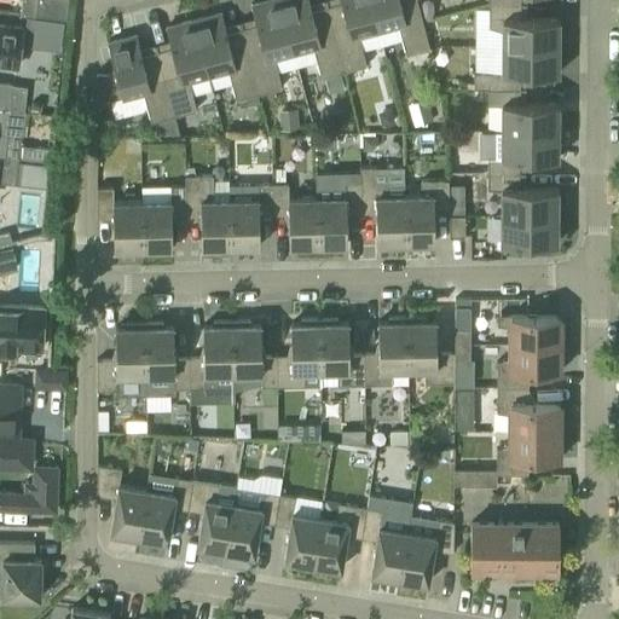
[(23,0),(23,15),(38,16),(39,0),(23,0)]
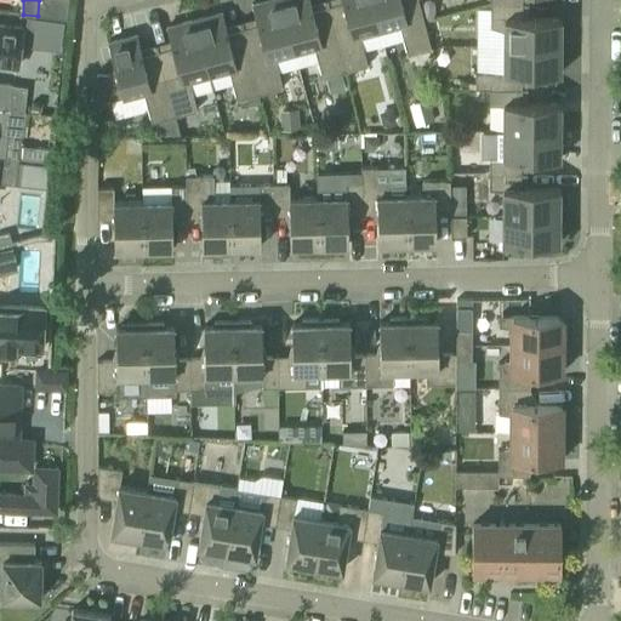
[(256,27),(244,29),(243,30),(260,93),(283,87),(274,57),(295,52),(280,0),(267,0),(252,4),(257,24),(255,24),(256,27)]
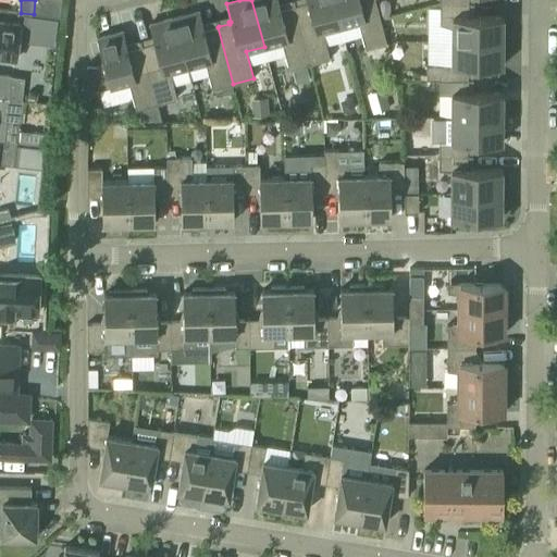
[(309,64),(294,7),(283,10),(282,9),(281,9),(277,0),(251,0),(264,47),(282,42),(289,70),(309,64)]
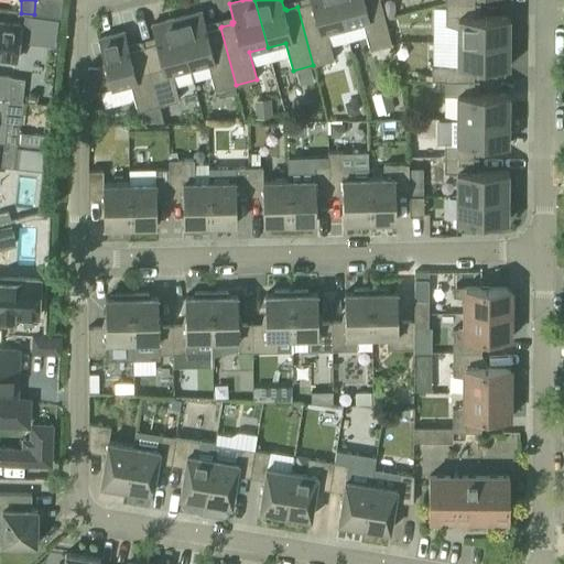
[(310,3),(297,7),(313,65),(334,60),(327,32),(345,26),(337,0),(310,0),(311,2),(310,2),(310,3)]
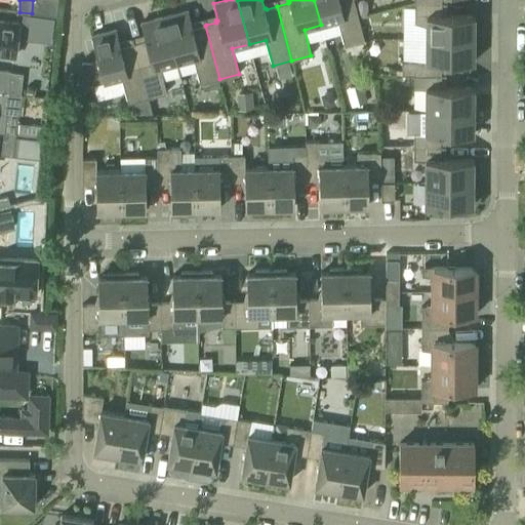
[(314,0),(321,25),(337,21),(345,46),(364,41),(354,0),(314,0)]
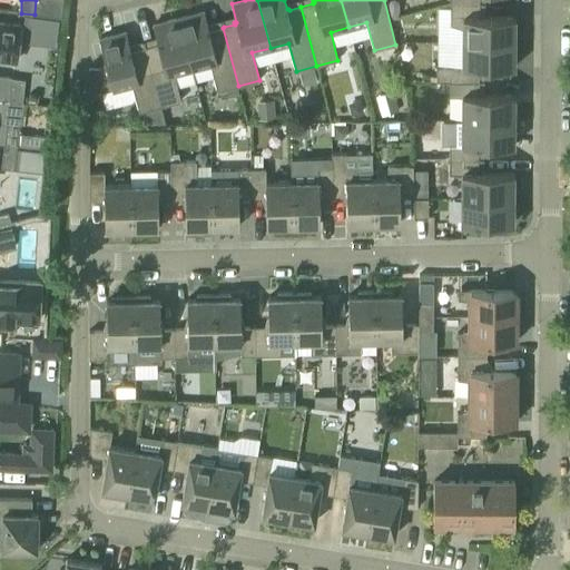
[(479,17),(479,3),(450,3),(450,25),(462,28),(462,42),(514,42),(514,17),(479,17)]
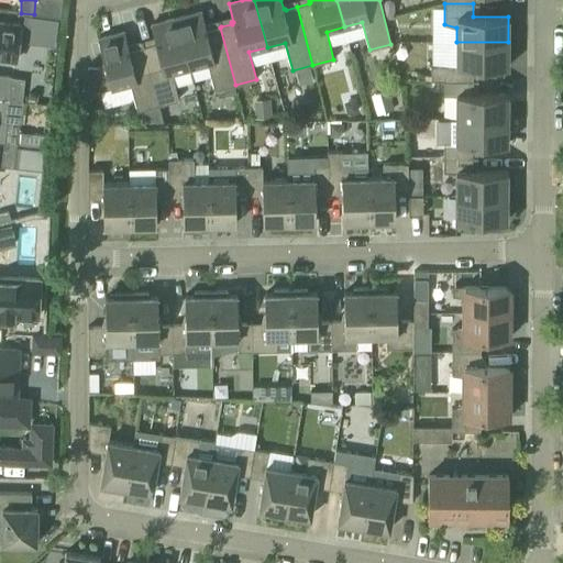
[(235,85),(220,28),(208,30),(208,29),(207,29),(201,11),(176,18),(189,67),(208,63),(214,90),(235,85)]
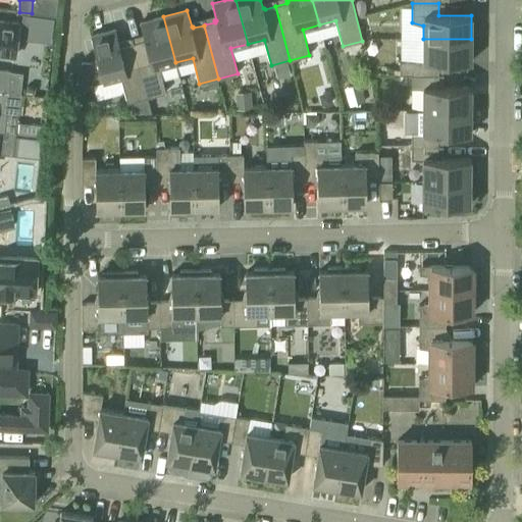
[(51,42),(53,17),(38,15),(35,40),(51,42)]
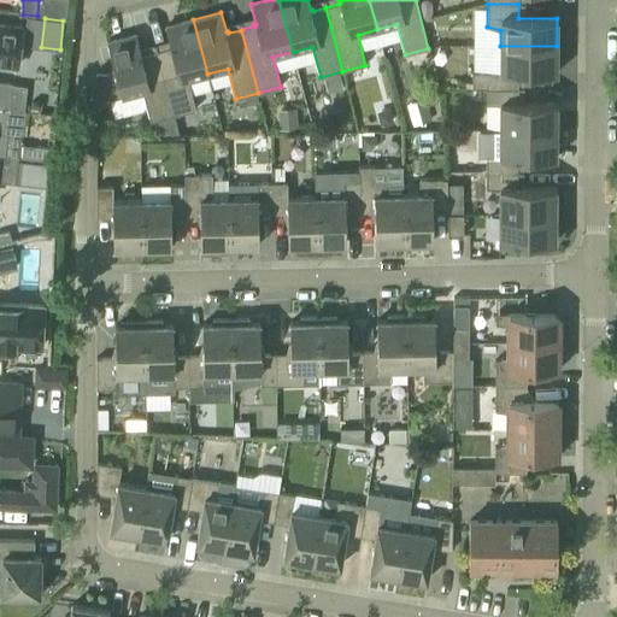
[(169,48),(158,52),(157,52),(174,116),(195,110),(188,80),(207,74),(193,19),(165,27),(171,47),(169,47),(169,48)]
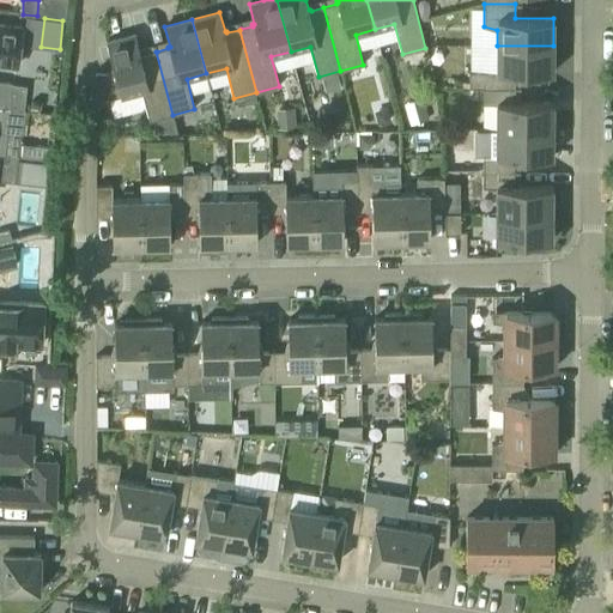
[(173,115),(156,52),(155,52),(143,54),(140,54),(135,34),(107,42),(115,70),(108,72),(96,72),(96,98),(108,98),(108,99),(109,99),(109,98),(121,96),(141,91),(150,121),(173,115)]
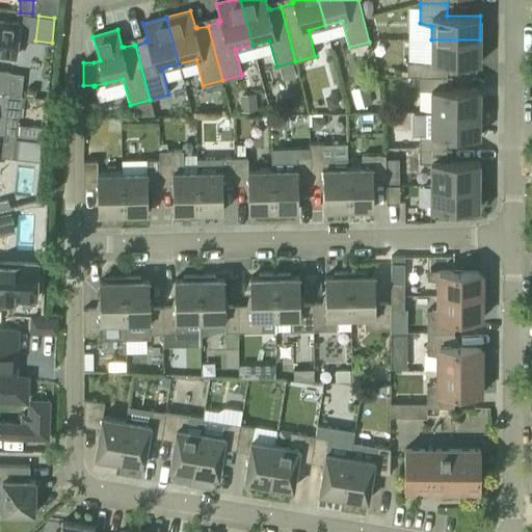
[(420,76),(447,76),(447,63),(480,63),(480,40),(431,40),(431,61),(407,61),(407,76),(420,76)]
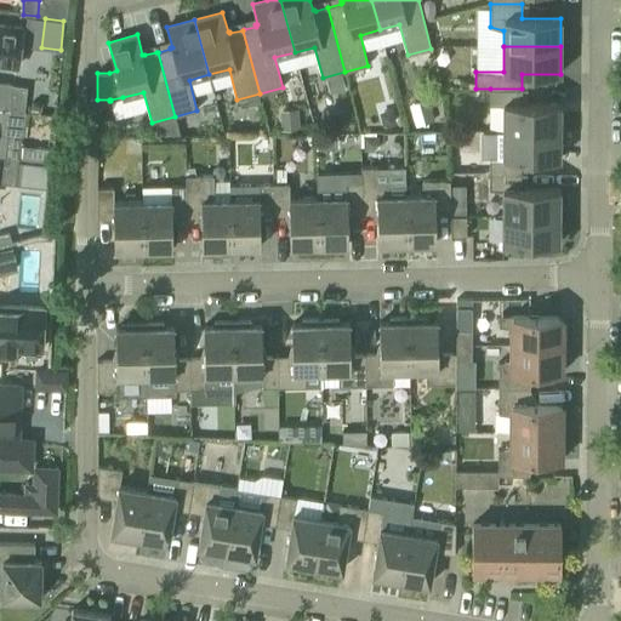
[(342,75),(326,79),(331,95),(346,90),(342,75)]
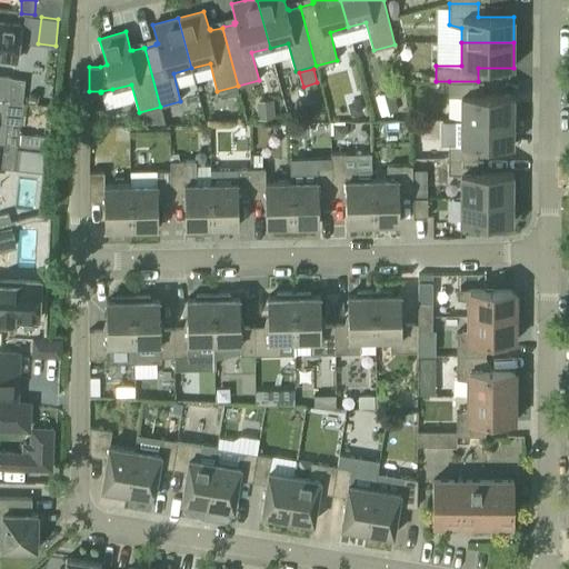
[(0,99),(10,101),(13,79),(13,78),(0,76),(0,99)]
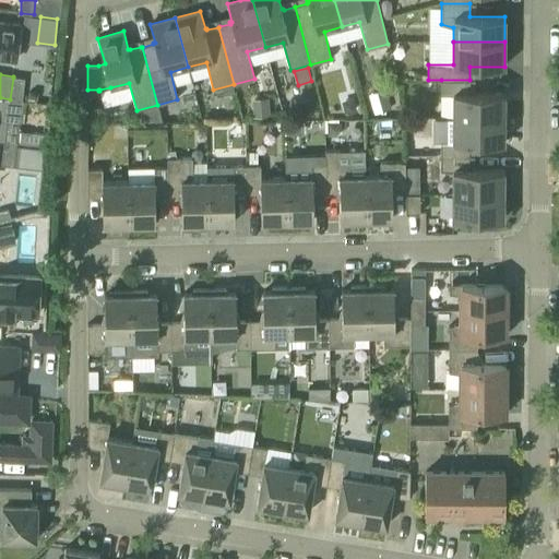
[(25,79),(13,78),(10,99),(22,100),(25,79)]
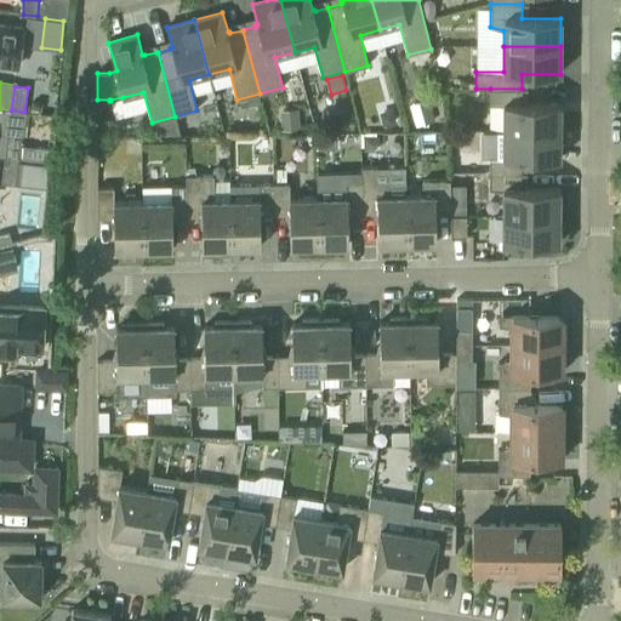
[(520,103),(522,90),(522,89),(490,89),(490,104),(503,104),(503,131),(560,131),(560,103),(520,103)]
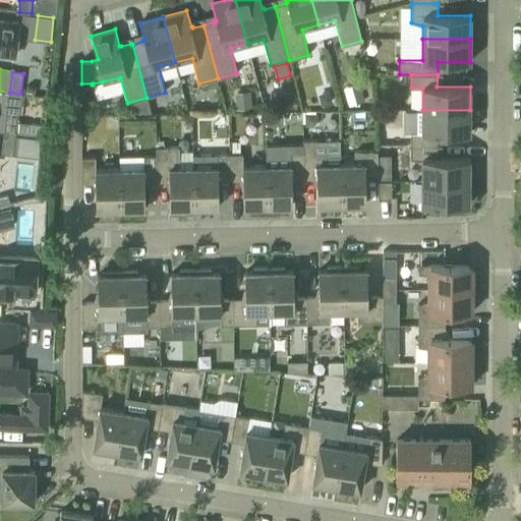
[(209,90),(219,87),(217,79),(208,82),(209,90)]
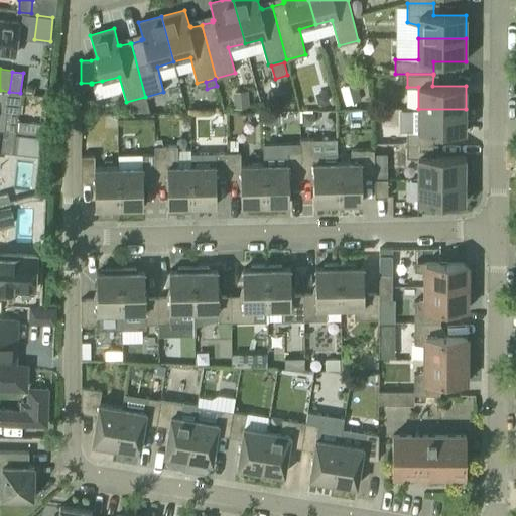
[(341,88),(346,105),(361,101),(356,83),(341,88)]
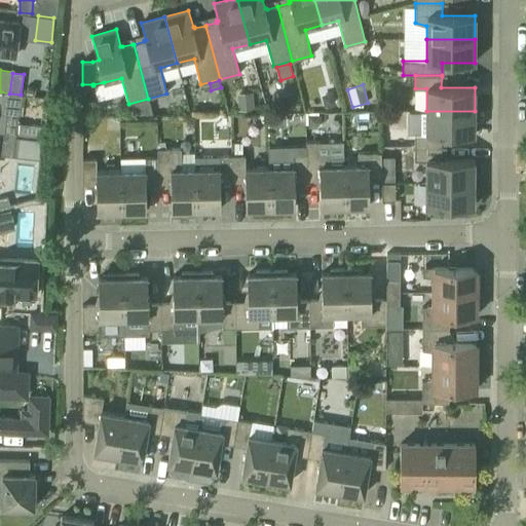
[(332,91),(325,94),(322,99),(324,106),(335,103),(332,91)]
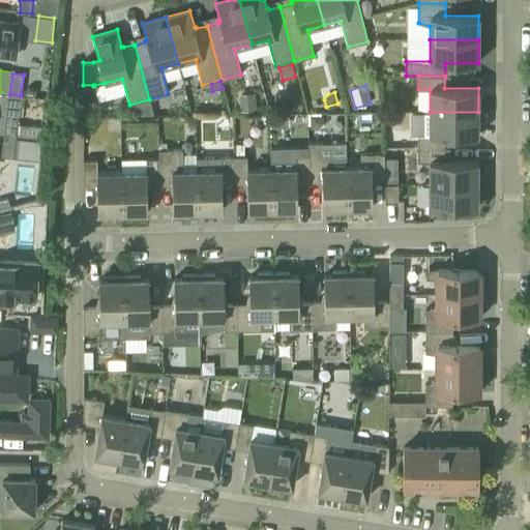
[(239,94),(240,112),(256,111),(255,93),(239,94)]
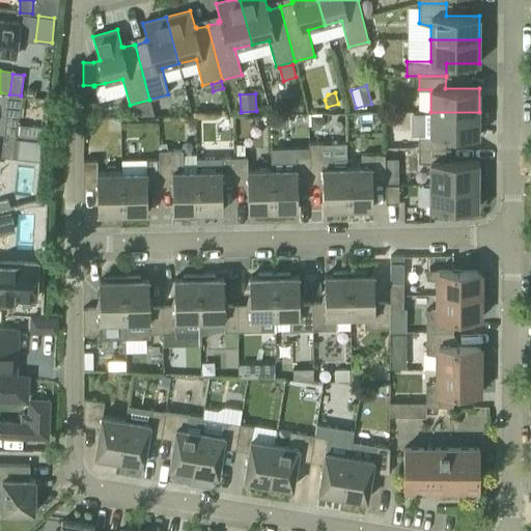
[(18,116),(20,96),(0,94),(0,98),(0,110),(7,111),(7,115),(18,116)]
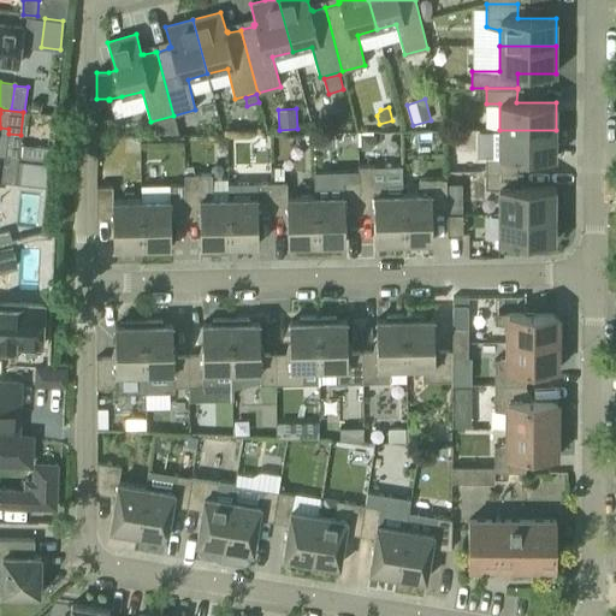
[(173,116),(152,120),(155,136),(178,136),(173,116)]
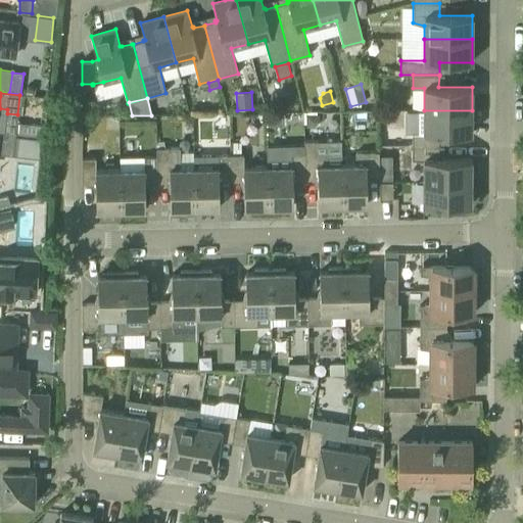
[(412,146),(438,146),(438,134),(472,134),(472,110),(424,110),(424,132),(413,132),(412,146)]
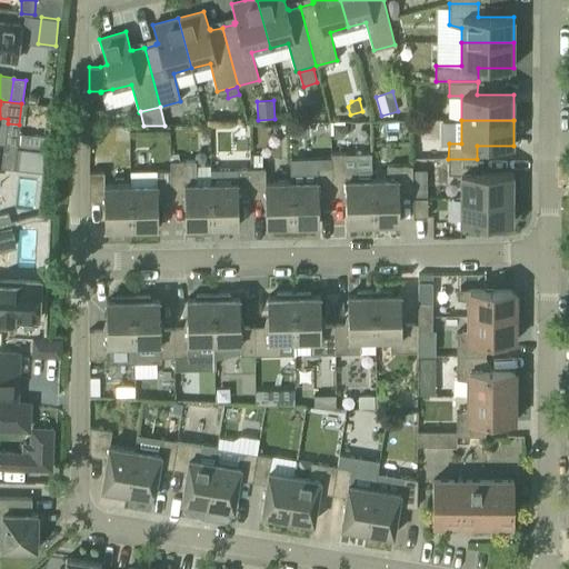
[(6,147),(19,149),(19,148),(20,133),(21,126),(7,125),(6,143),(6,147)]
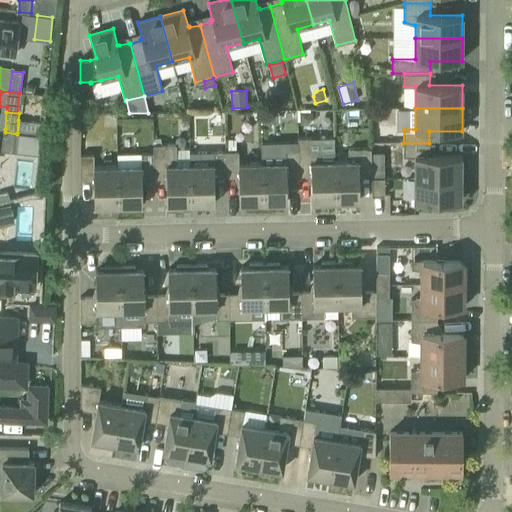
[(300,112),(300,124),(307,124),(312,119),(312,112),(300,112)]
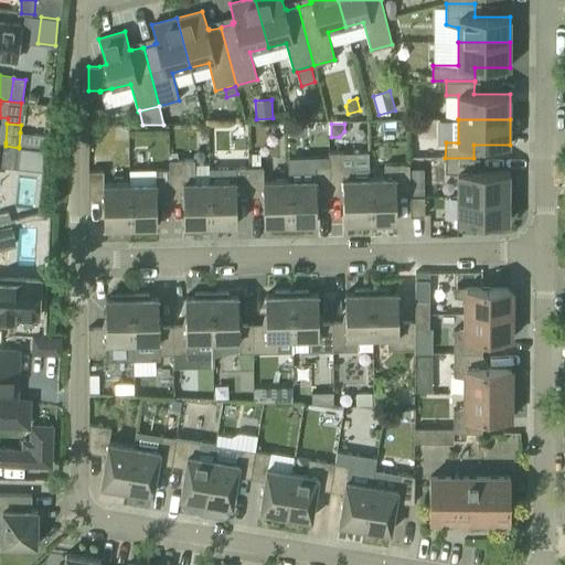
[(44,135),(33,134),(31,148),(43,149),(44,135)]
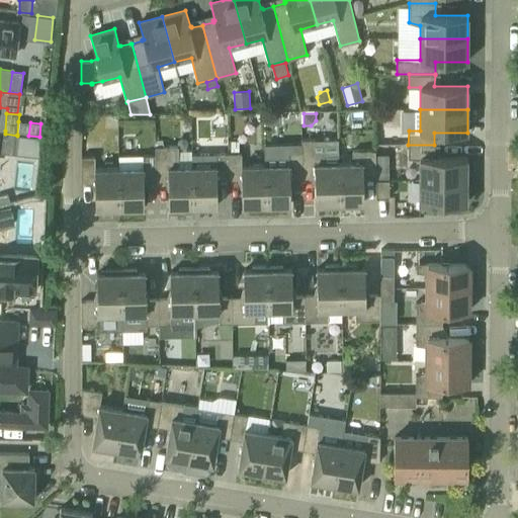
[(15,155),(17,136),(5,134),(2,154),(15,155)]
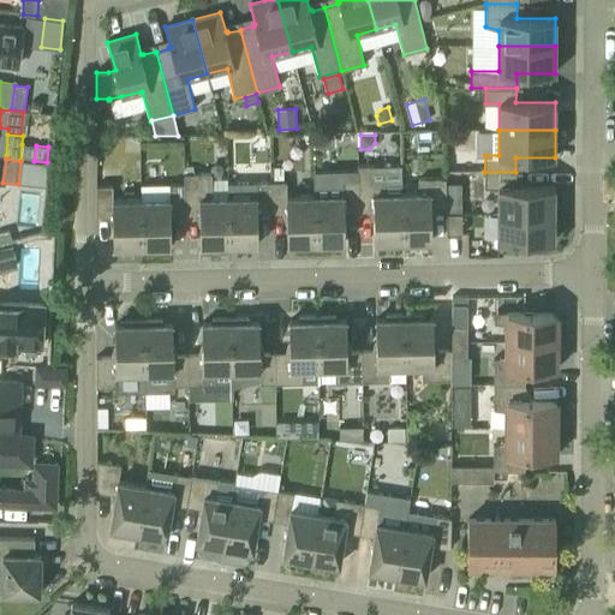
[(384,242),(386,245),(404,245),(402,195),(386,195),(386,180),(374,180),(374,166),(358,166),(358,180),(359,180),(359,210),(374,210),(375,242),(384,242)]
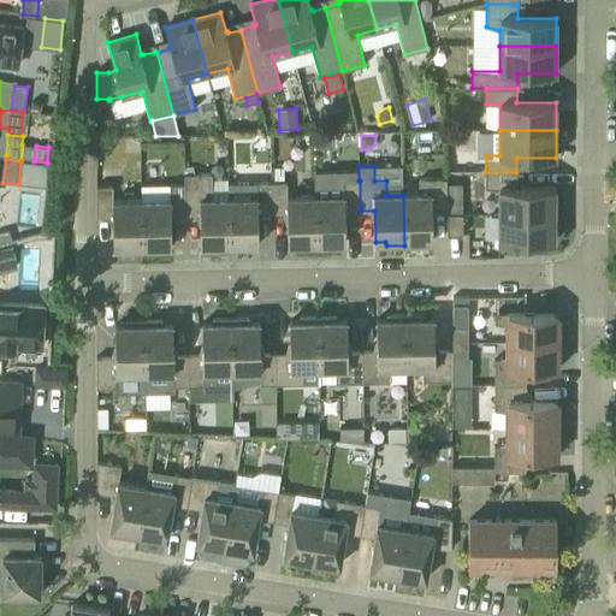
[(284,169),(274,169),(274,181),(284,181),(284,169)]
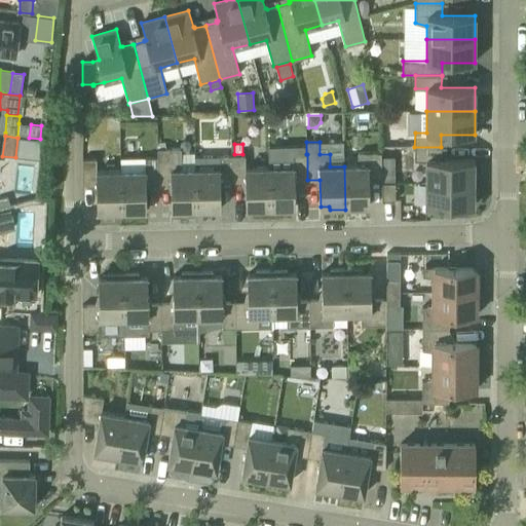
[(441,159),(441,148),(441,147),(414,147),(414,160),(426,160),(425,183),(474,183),(474,159),(441,159)]
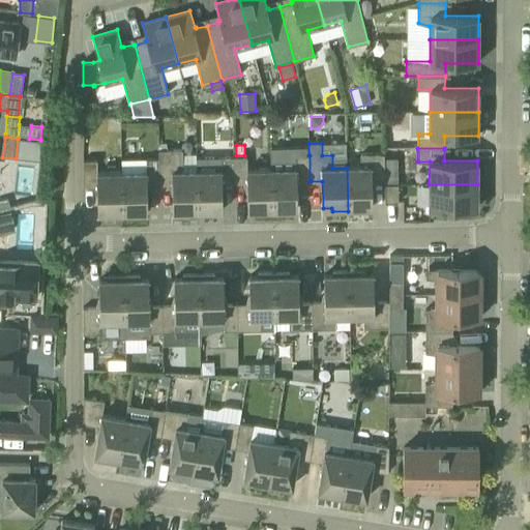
[(159,158),(159,185),(173,185),(173,212),(182,212),(182,214),(198,214),(197,171),(183,171),(182,150),(159,151),(159,158)]
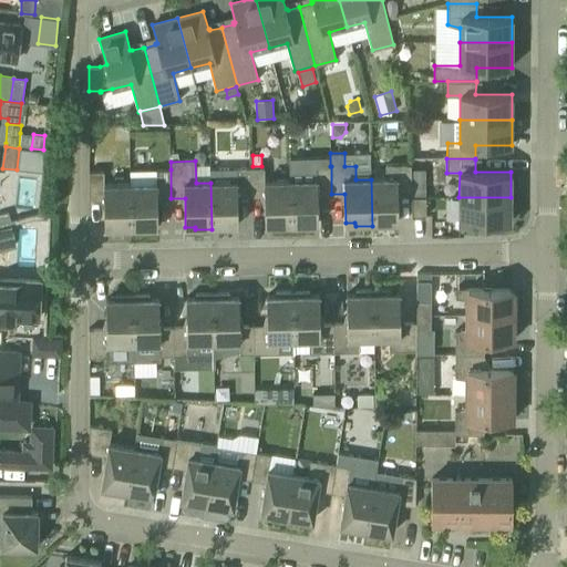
[(385,165),(385,178),(371,179),(372,226),(389,226),(389,223),(399,222),(398,193),(411,193),(411,165),(385,165)]
